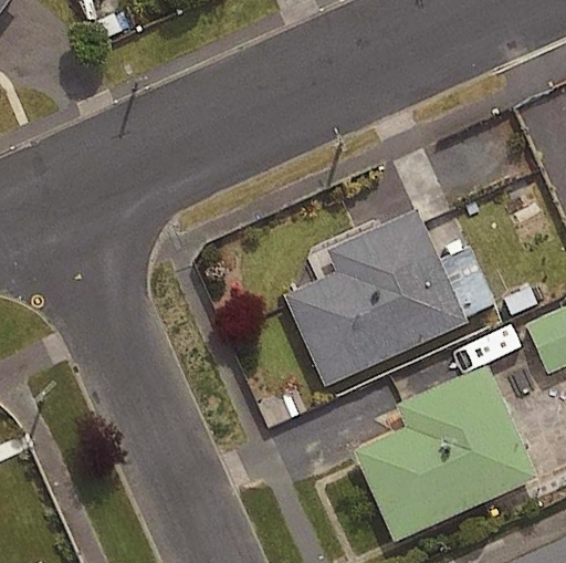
[(0,0),(0,12),(9,0),(0,0)]
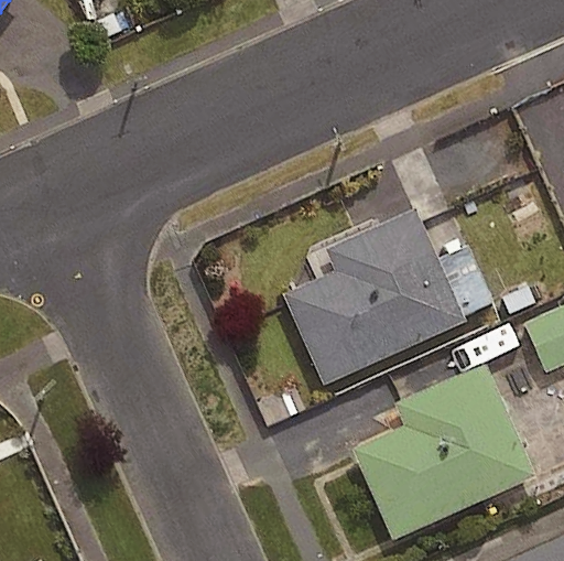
[(563,78),(552,84),(563,114),(563,78)]
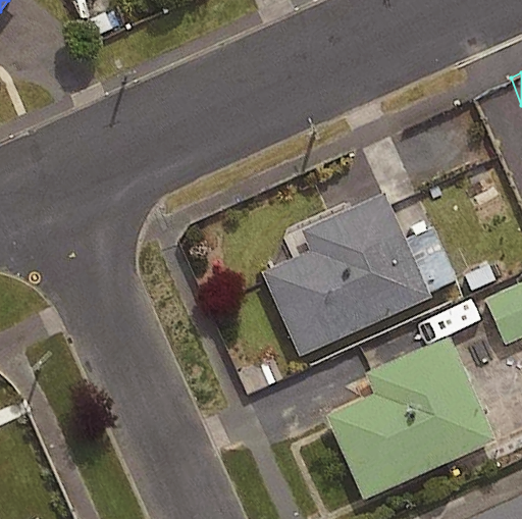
[(383,195),(300,231),(309,252),(262,273),(299,356),(429,298),(383,195)]
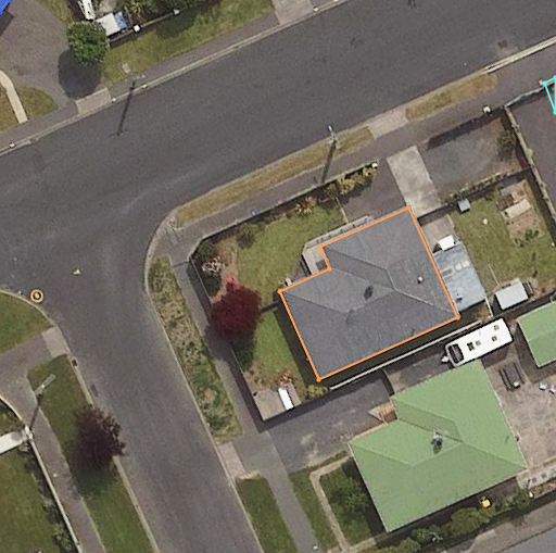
[(555,356),(555,302),(518,319),(538,365),(555,356)]
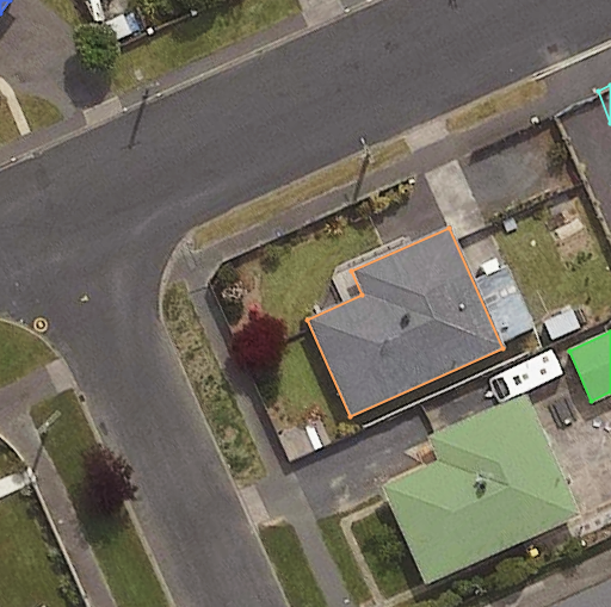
[(528,394),(427,435),(438,463),(381,487),(424,586),(581,518),(528,394)]
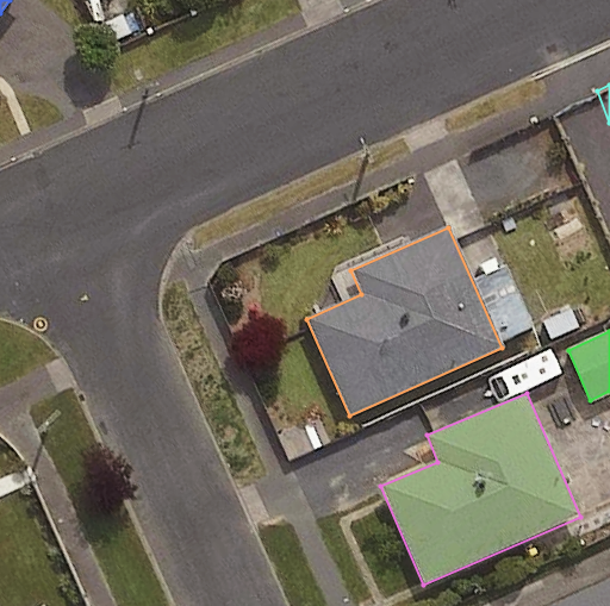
[(609,605),(609,578),(545,605),(609,605)]
